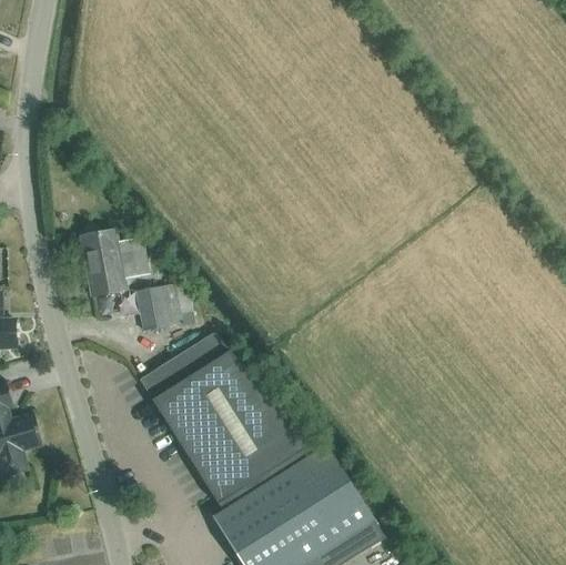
[(82,249),(91,295),(124,289),(122,276),(129,274),(130,276),(148,273),(141,238),(115,242),(113,229),(80,235),(83,249),(82,249)]
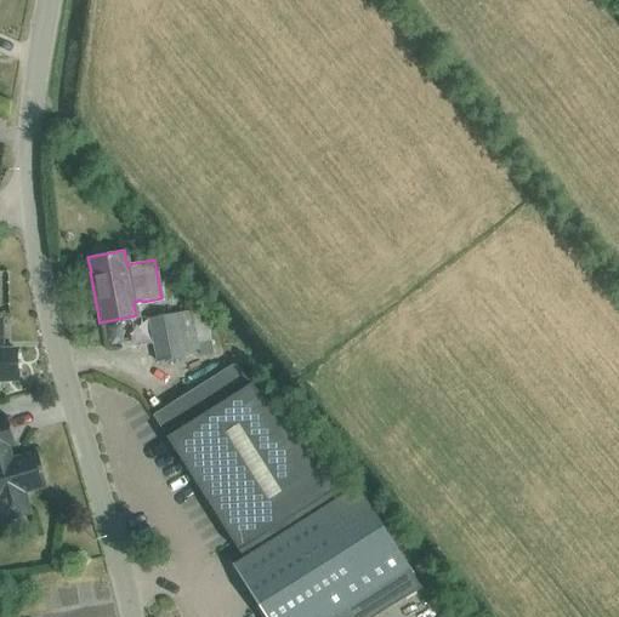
[(175,312),(147,316),(155,360),(183,354),(182,349),(196,347),(197,353),(210,350),(204,314),(198,315),(197,312),(191,313),(189,309),(175,312)]
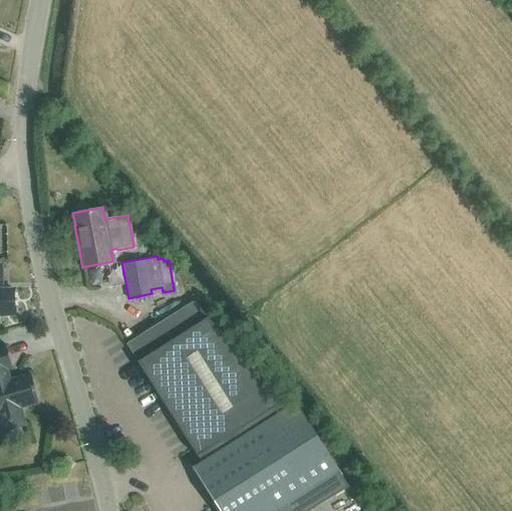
[(0,312),(14,311),(12,285),(2,286),(1,262),(0,262),(0,312)]
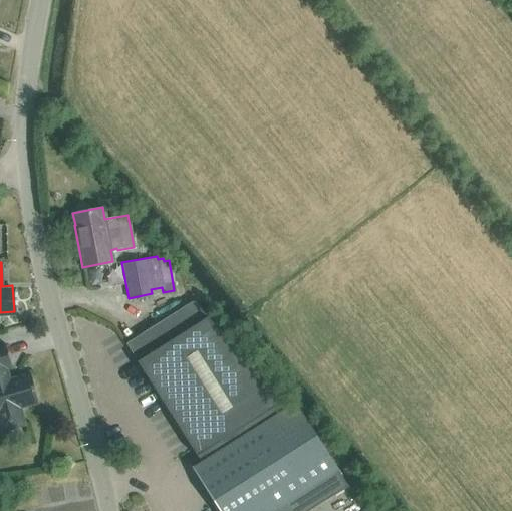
[(158,393),(197,455),(201,461),(193,466),(193,465),(192,466),(217,506),(220,510),(307,510),(347,486),(347,485),(346,485),(337,470),(294,403),(287,407),(193,300),(126,342),(158,393)]
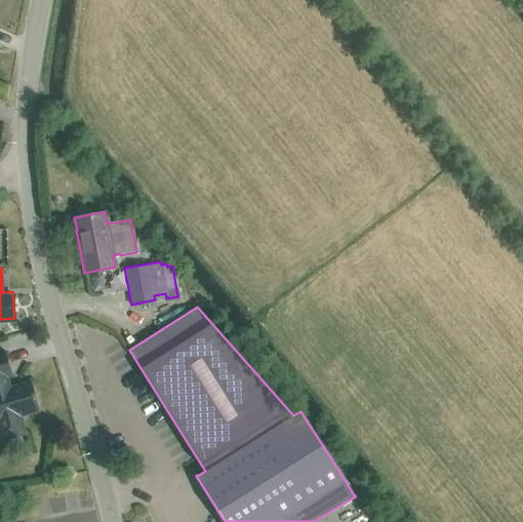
[(0,431),(2,438),(26,432),(21,414),(38,409),(40,409),(32,379),(30,379),(10,386),(7,374),(11,373),(11,374),(12,373),(6,349),(5,350),(0,351),(0,431)]
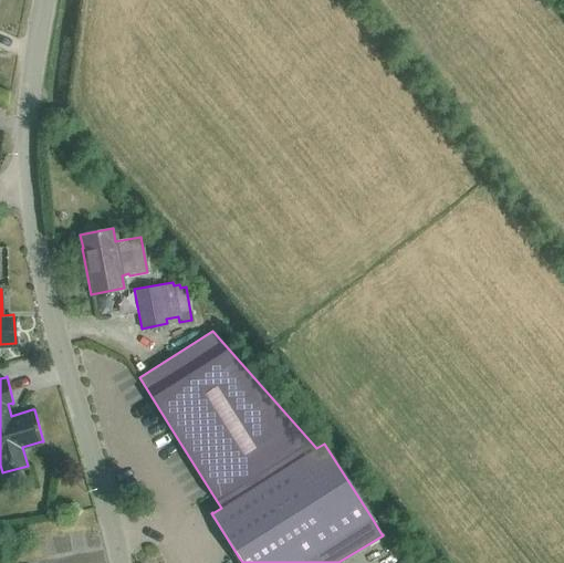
All buildings are outlined.
